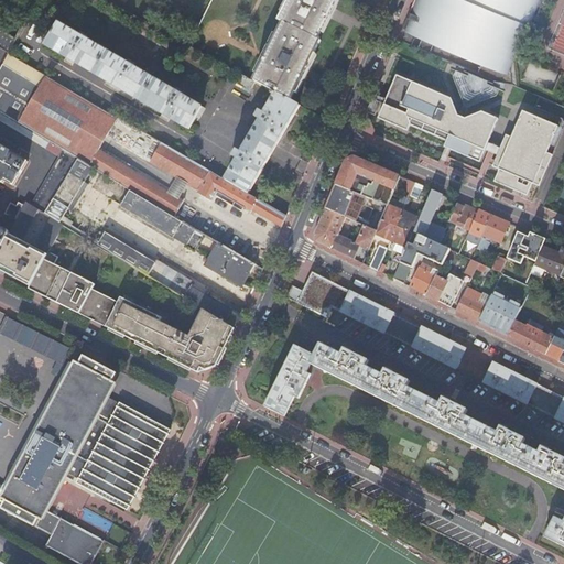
[(283,22),(253,82),(259,84),(277,94),(290,101),(305,71),(321,41),(317,39),(331,11),(336,0),(290,0),(280,21),(283,22)]
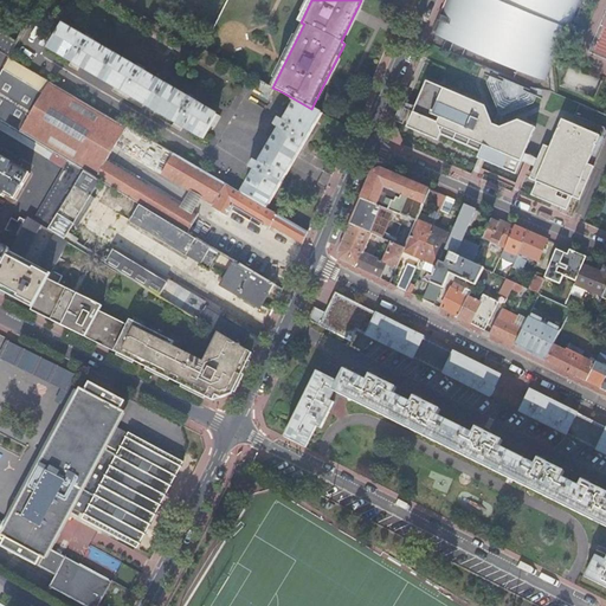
[(445,0),(443,8),(436,24),(432,30),(546,79),(578,0),(445,0)]
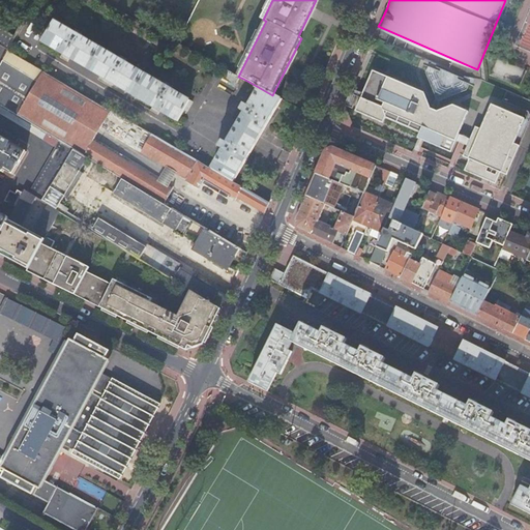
[(183,111),(189,100),(170,89),(172,86),(166,83),(164,86),(125,63),(127,60),(121,56),(119,59),(81,35),(82,33),(76,29),(75,32),(54,21),(41,41),(177,121),(183,111)]
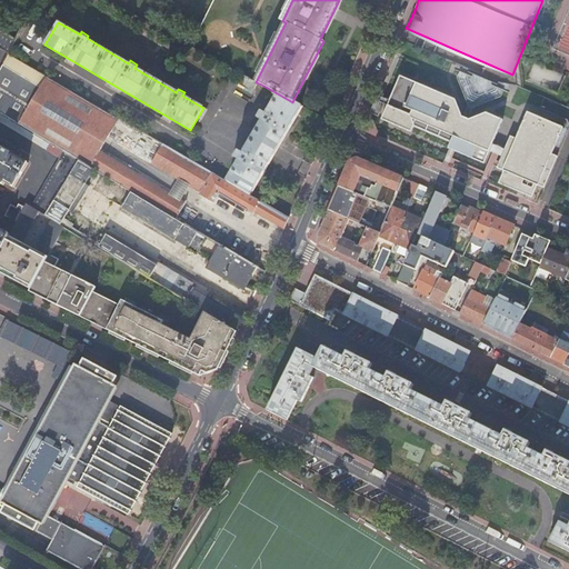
[(0,47),(9,53),(16,40),(0,30),(0,47)]
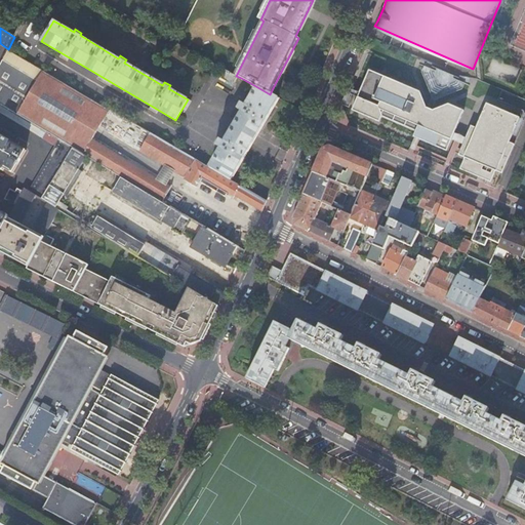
[(0,104),(16,114),(43,70),(8,49),(0,65),(0,104)]
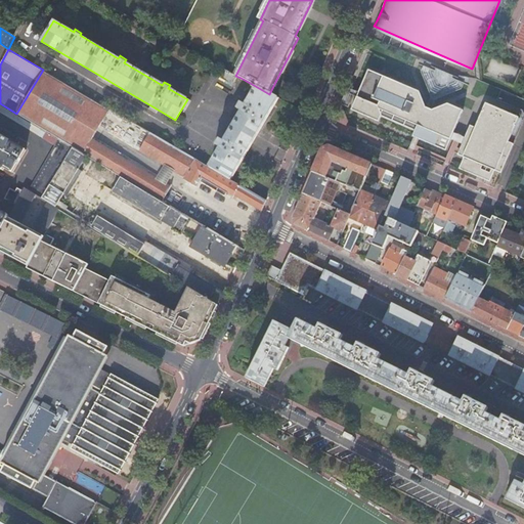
[(83,154),(92,140),(111,108),(43,70),(16,114),(46,131),(59,139),(72,147),(83,154)]
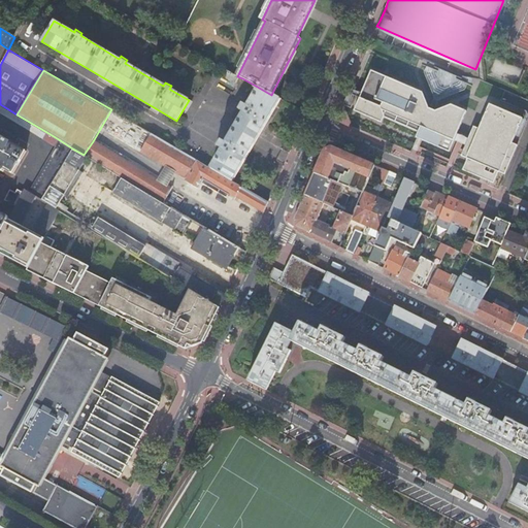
[(423,91),(390,77),(372,70),(364,87),(370,90),(366,99),(360,97),(359,101),(355,110),(383,122),(385,117),(390,114),(394,117),(421,128),(418,136),(418,137),(420,137),(422,138),(451,151),(455,139),(456,136),(457,134),(465,114),(467,110),(453,103),(437,109),(430,107),(425,94),(423,91)]
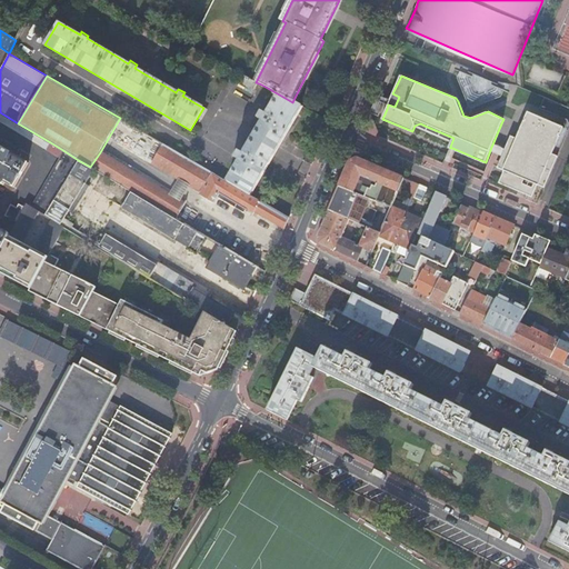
[(256,82),(249,78),(243,88),(256,95),(261,85),(256,82)]
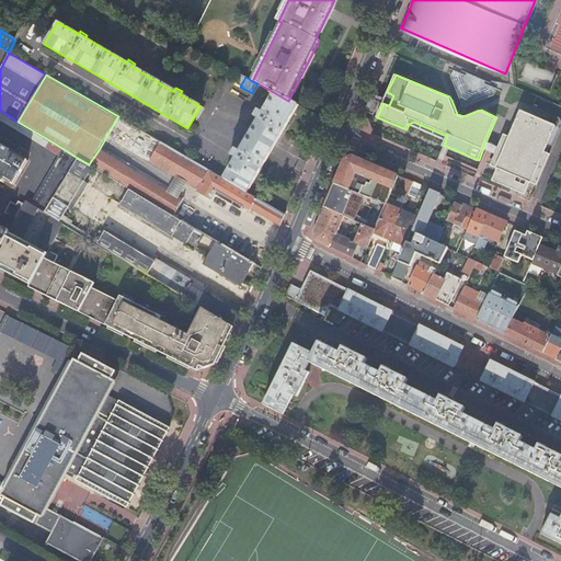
[(237,159),(225,179),(247,192),(272,149),(298,105),(288,101),(275,93),(275,94),(271,92),(270,94),(273,96),(263,114),(258,111),(254,117),(260,121),(255,126),(250,137),(243,147),(241,152),(236,149),(231,156),(237,159)]
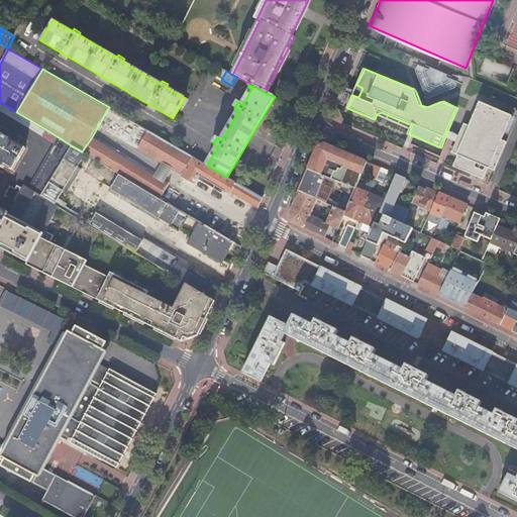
[(363,88),(356,85),(355,90),(352,95),(358,97),(363,88)]
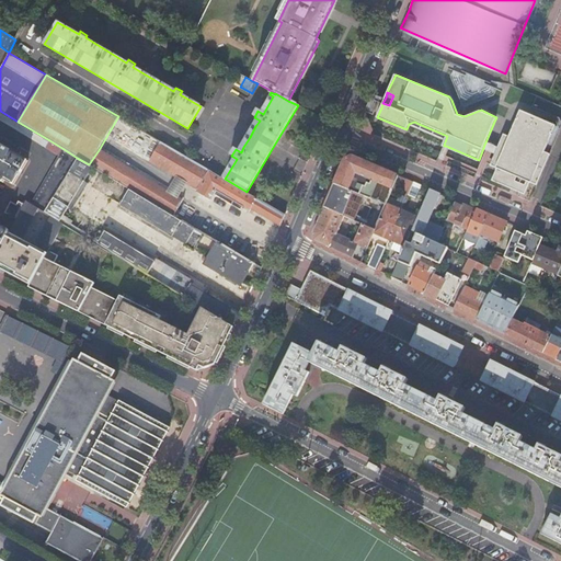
[(368,103),(381,107),(382,103),(370,98),(369,100),(368,103)]
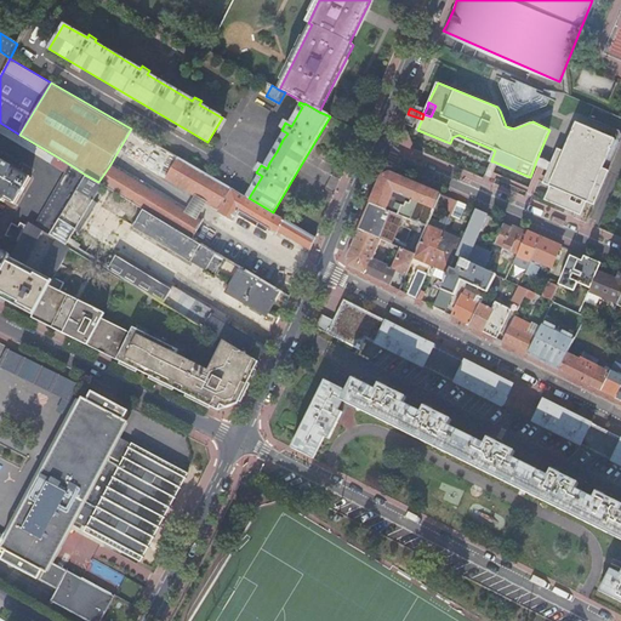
[(227,121),(222,118),(215,130),(220,132),(227,121)]
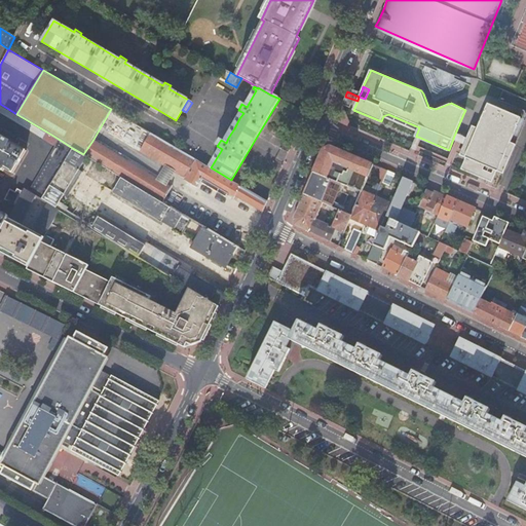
[(0,104),(0,111),(43,137),(46,132),(16,114),(0,104)]
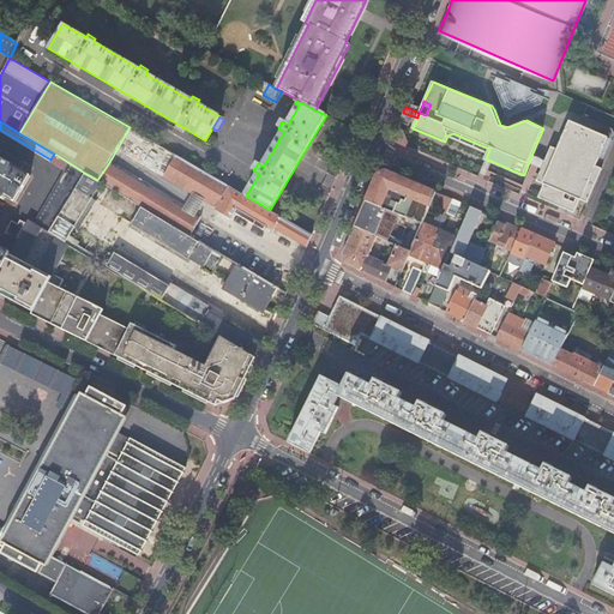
[(602,169),(603,164),(613,140),(570,121),(560,143),(558,150),(551,146),(545,162),(543,164),(542,168),(539,175),(537,180),(536,181),(543,185),(539,198),(541,198),(575,212),(581,199),(585,202),(587,203),(594,186),(602,169)]
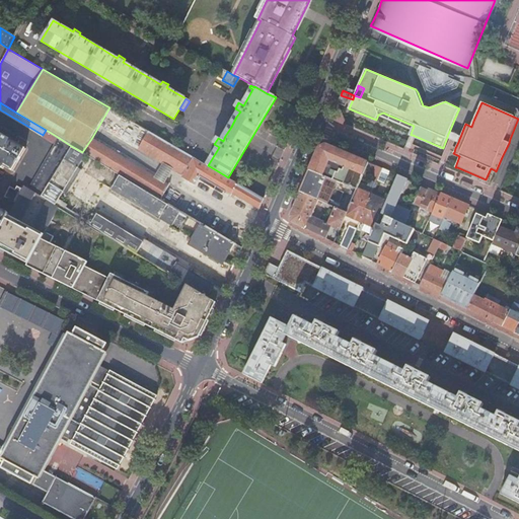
[(183,175),(194,158),(143,128),(132,145),(138,149),(183,175)]
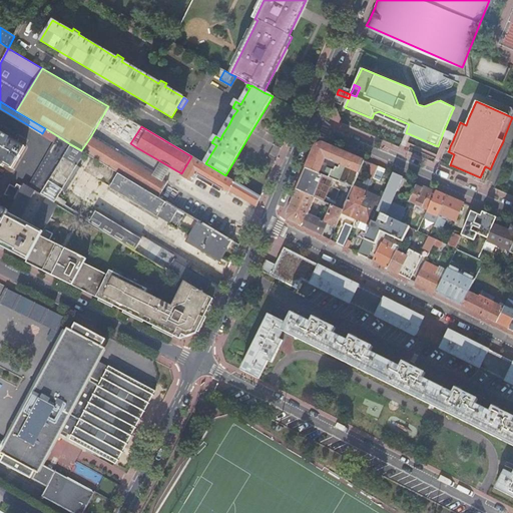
[(454,137),(455,135),(444,130),(443,132),(442,135),(445,136),(450,138),(453,140),(454,137)]
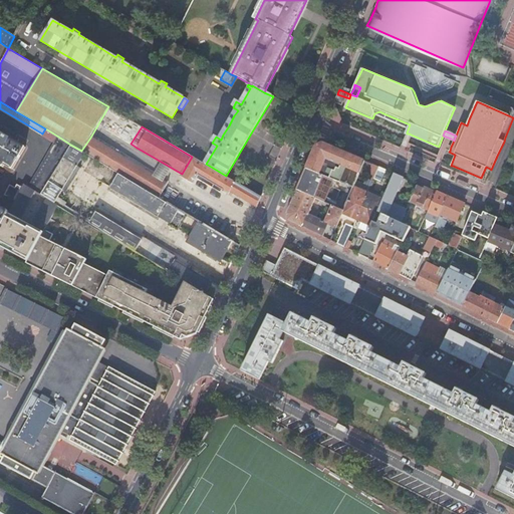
[(21,160),(18,159),(25,147),(0,132),(0,165),(3,167),(4,165),(12,169),(16,162),(19,163),(21,160)]
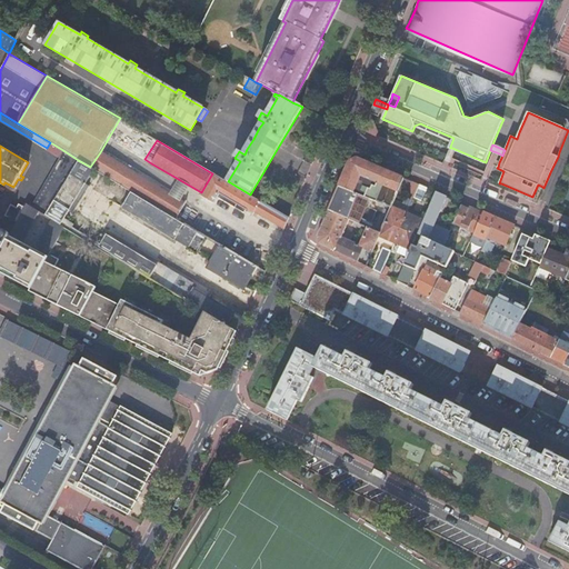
[(450,148),(443,165),(446,166),(448,167),(455,149),(452,148),(450,148)]
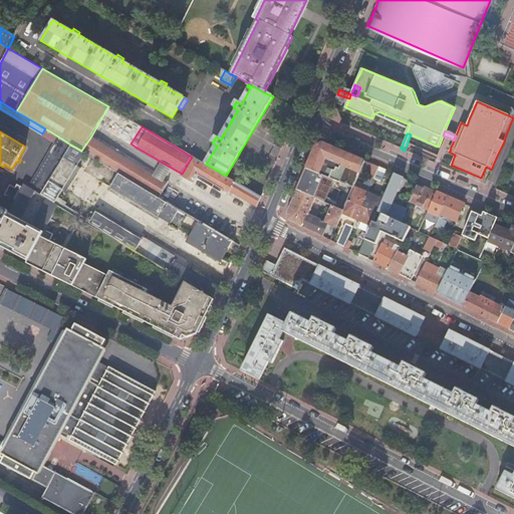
[(70,145),(58,137),(29,186),(35,190),(41,194),(70,145)]
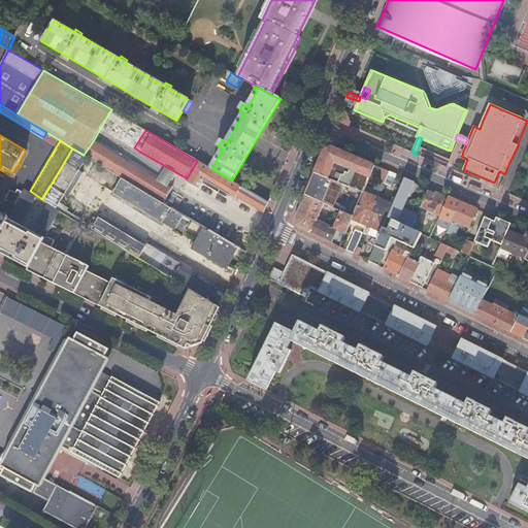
[(449,169),(452,170),(459,154),(460,150),(463,142),(458,140),(447,168),(449,169)]
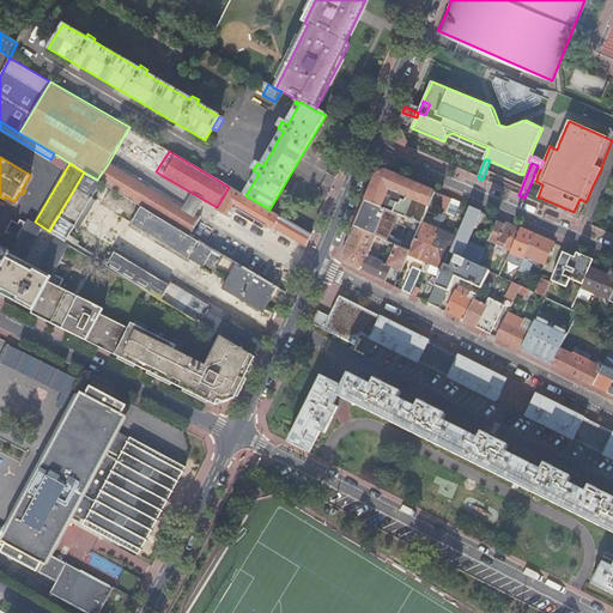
[(108,164),(97,180),(102,183),(141,207),(189,236),(199,219),(108,164)]
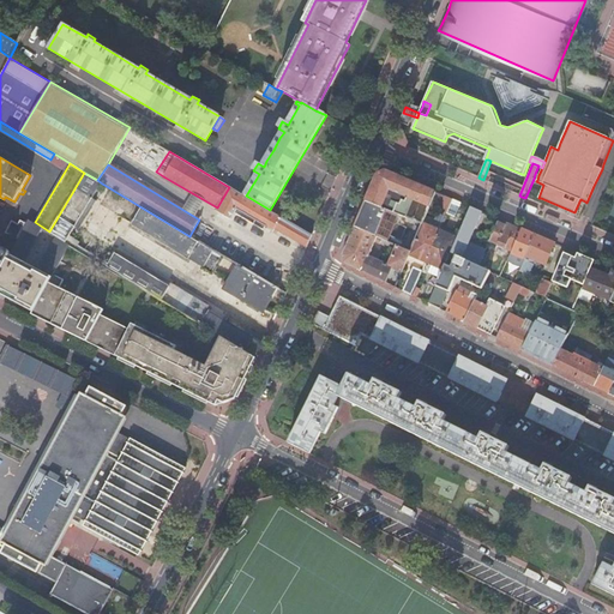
[(378,174),(366,200),(399,216),(421,226),(422,223),(425,217),(435,192),(431,191),(386,172),(381,173),(378,174)]
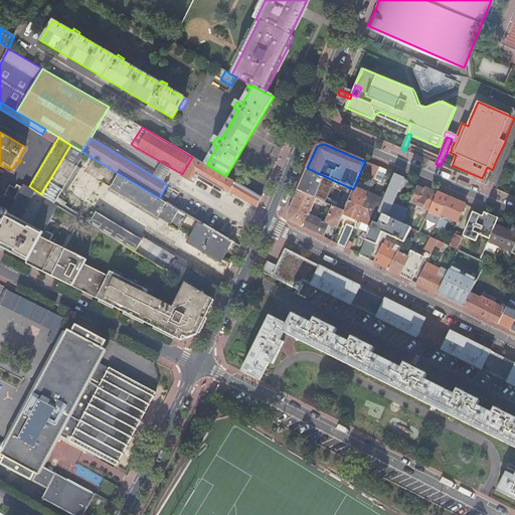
[(81,151),(70,145),(41,194),(48,198),(55,202),(86,154),(81,151)]
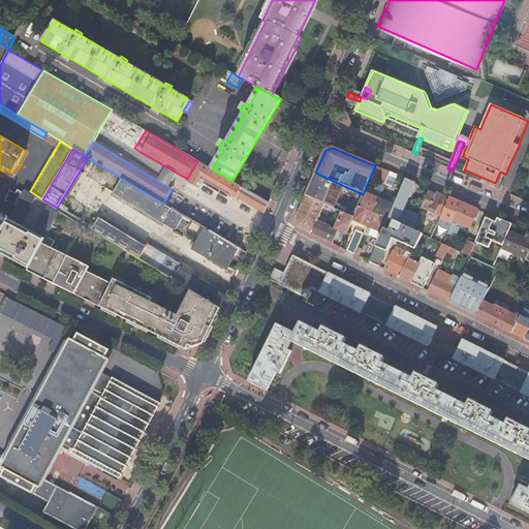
[(197,161),(187,179),(186,181),(199,189),(203,184),(228,199),(230,196),(237,199),(238,197),(243,187),(232,181),(212,168),(197,161)]
